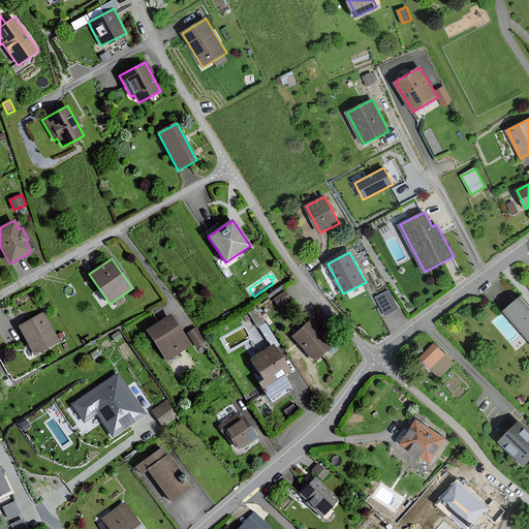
[(290,300),(284,291),(274,299),(279,307),(290,300)]
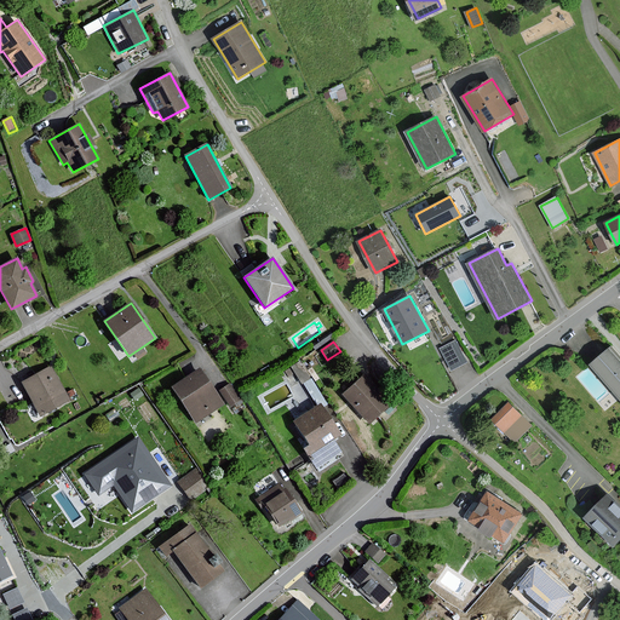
[(619,360),(610,348),(591,365),(619,399),(619,360)]
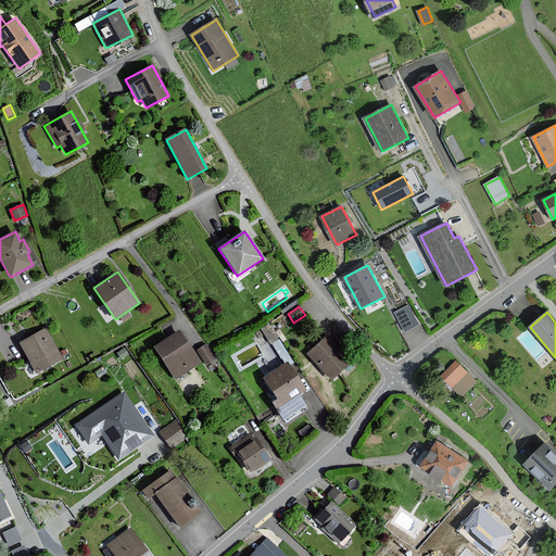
[(270,344),(278,339),(268,324),(261,329),(262,330),(256,333),(258,338),(264,335),(270,344)]
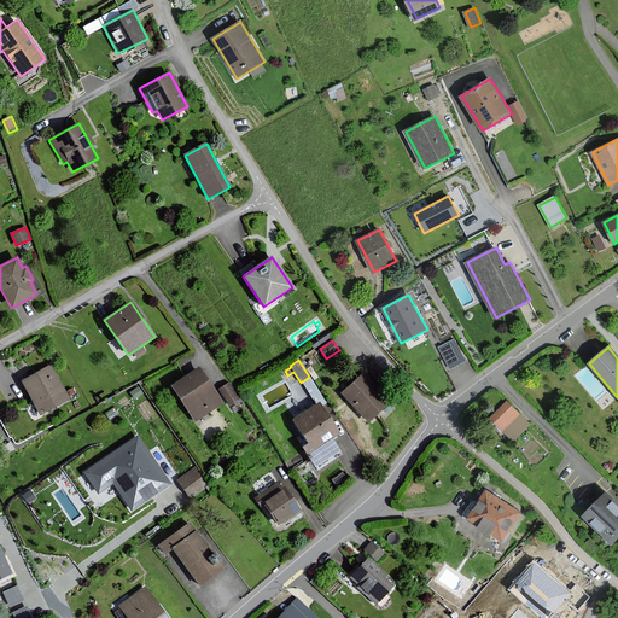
[(51,366),(22,382),(40,415),(69,401),(51,366)]
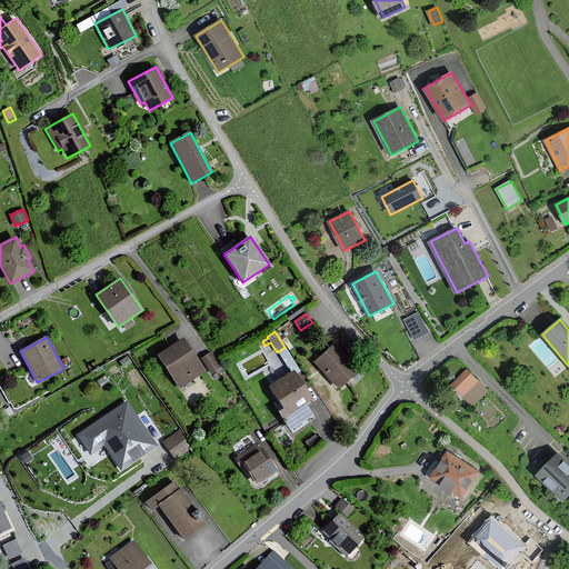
[(182,339),(158,356),(179,388),(205,371),(182,339)]
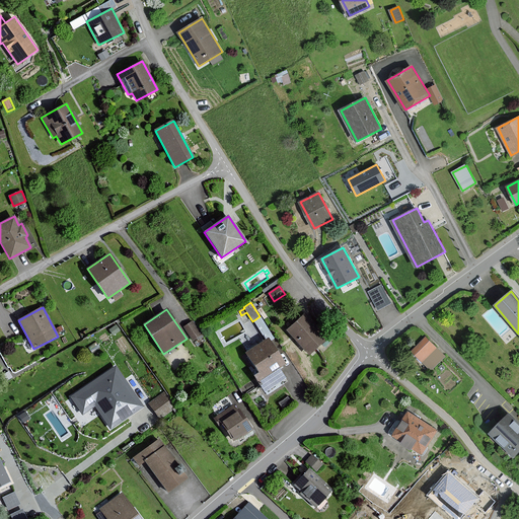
[(305,314),(287,329),(308,354),(326,338),(305,314)]
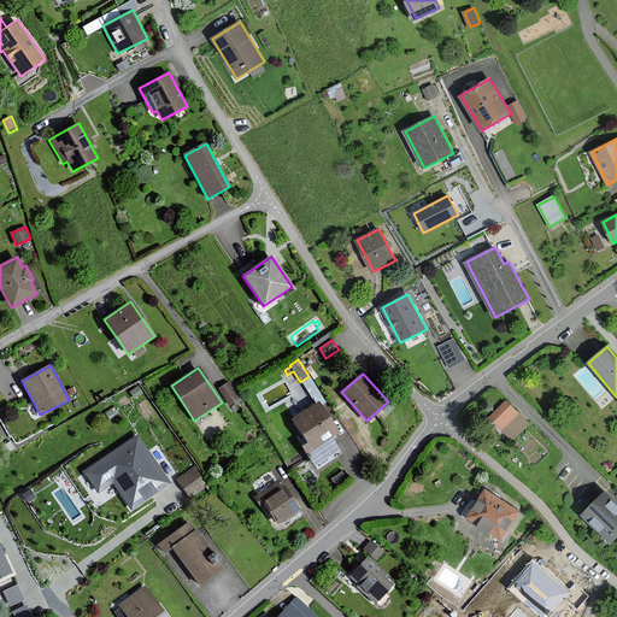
[(233,385),(223,391),(233,407),(242,401),(233,385)]
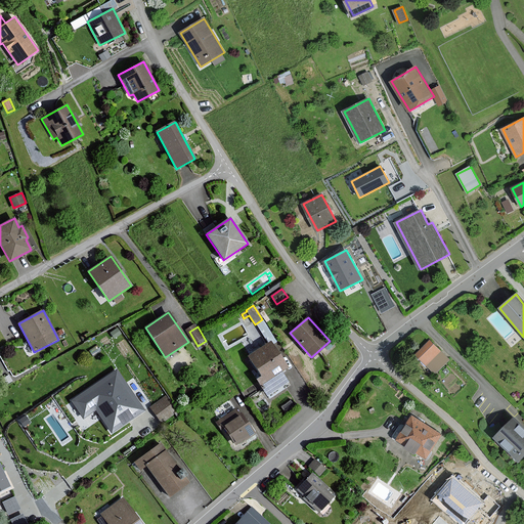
[(450,359),(431,340),(419,353),(437,372),(450,359)]
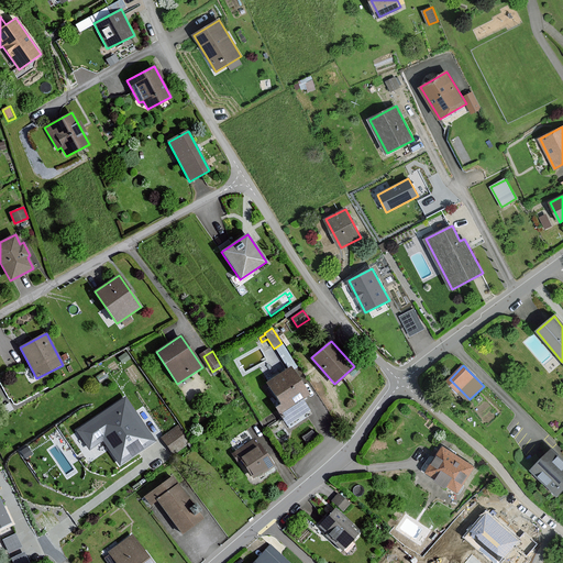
[(290,368),(266,384),(285,411),(282,414),(284,417),(282,419),(286,426),(309,411),(302,400),(308,396),(290,368)]
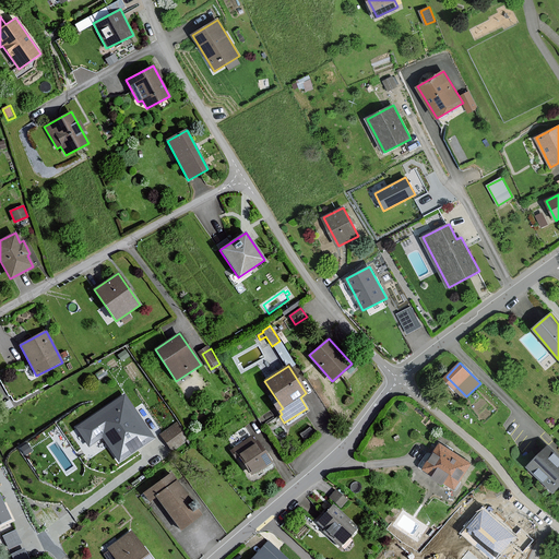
[(123,395),(75,427),(90,448),(103,439),(118,462),(153,438),(123,395)]
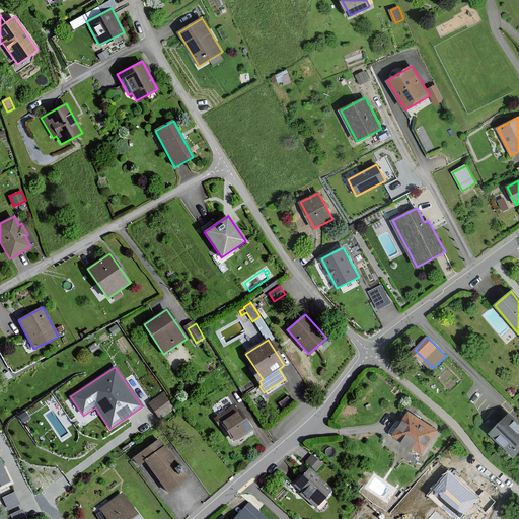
[(174,406),(163,393),(149,404),(160,418),(174,406)]
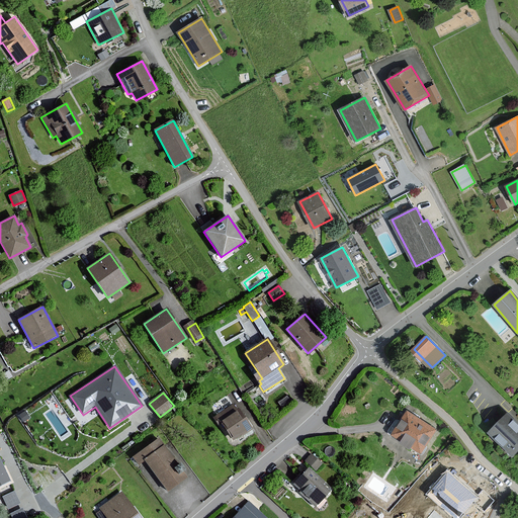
[(233,404),(216,415),(232,441),(251,429),(239,409),(237,410),(233,404)]
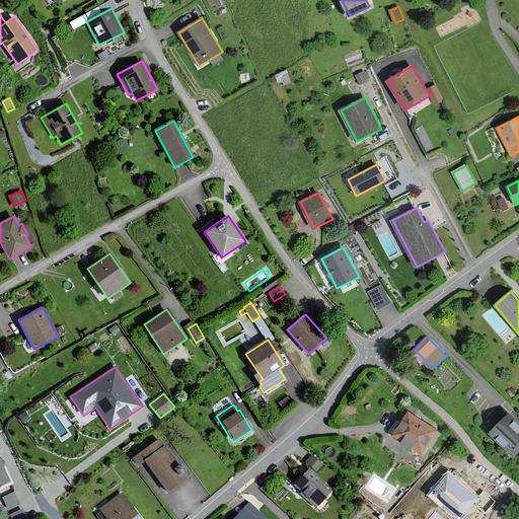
[(410,412),(394,437),(425,454),(440,430),(410,412)]
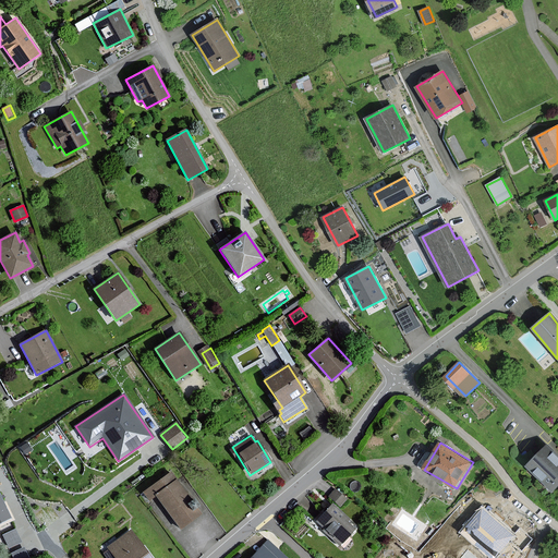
[(557,456),(547,446),(528,465),(552,490),(557,483),(557,456)]
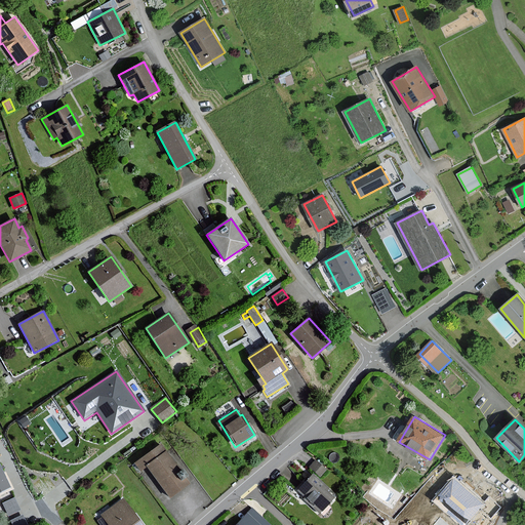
[(179,472),(160,445),(134,463),(140,472),(147,468),(168,498),(188,484),(184,479),(187,477),(182,471),(179,472)]
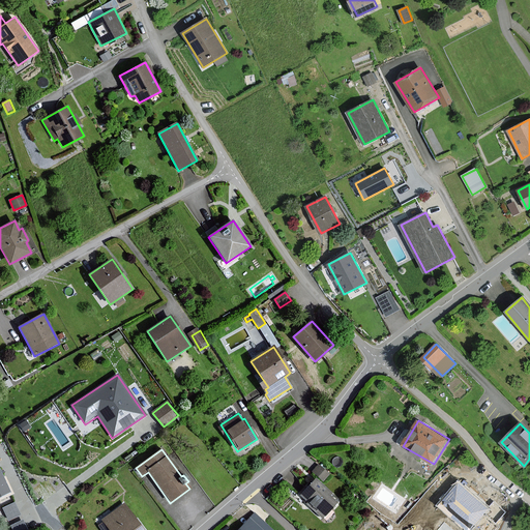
[(318,464),(311,472),(323,482),(330,474),(318,464)]
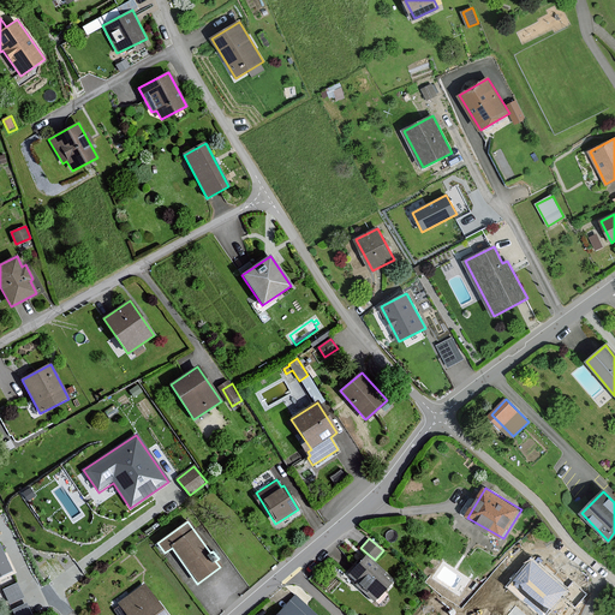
[(0,545),(0,575),(12,571),(4,553),(0,545)]
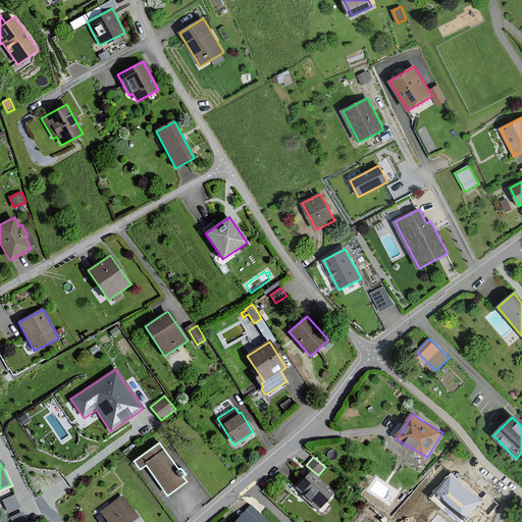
[(311,472),(296,487),(318,508),(333,492),(311,472)]
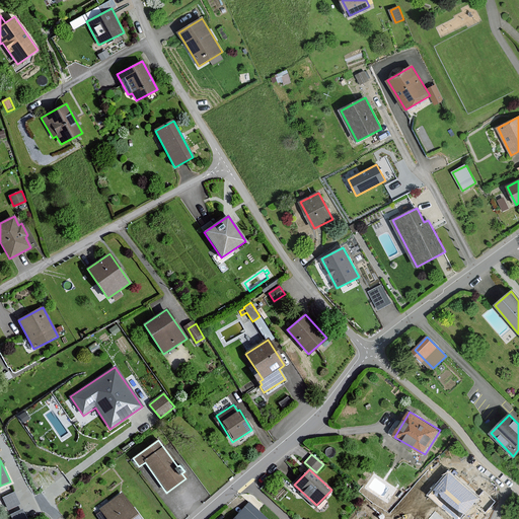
[(458,518),(477,499),(448,472),(430,495),(457,518),(458,518)]
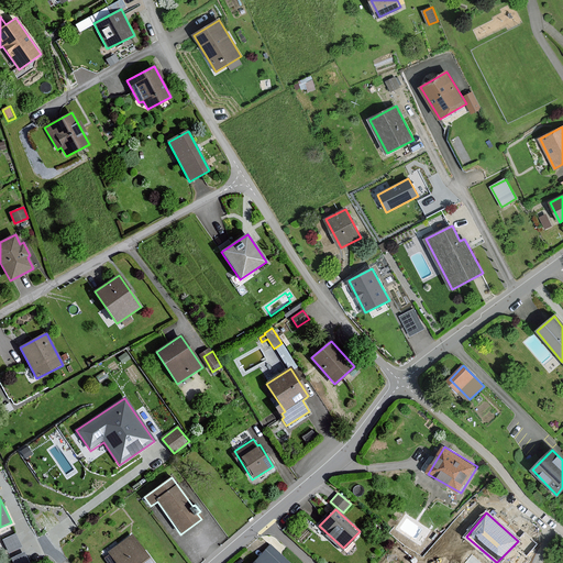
[(21,547),(15,534),(3,540),(9,552),(21,547)]
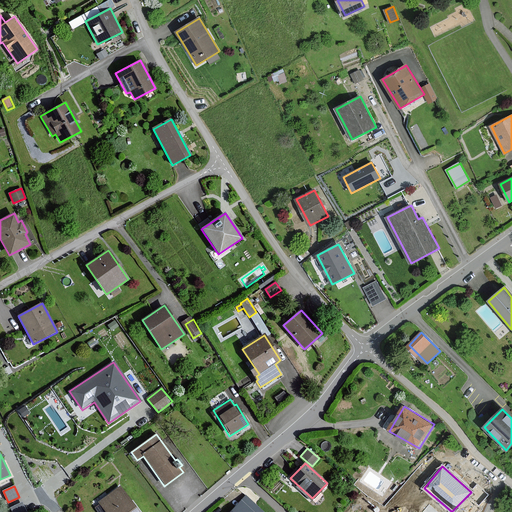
[(140,511),(120,486),(99,502),(106,511),(140,511)]
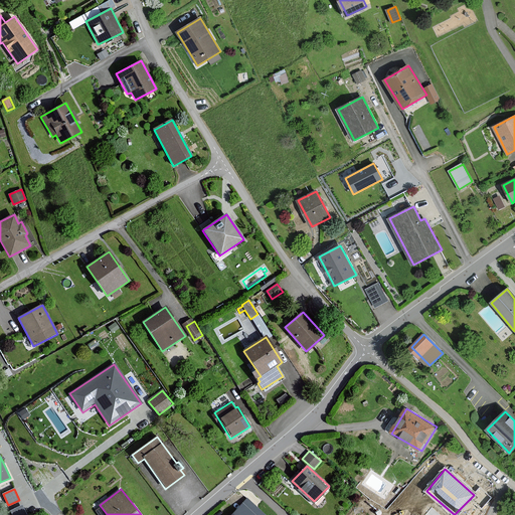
[(264,514),(247,499),(232,514),(264,514)]
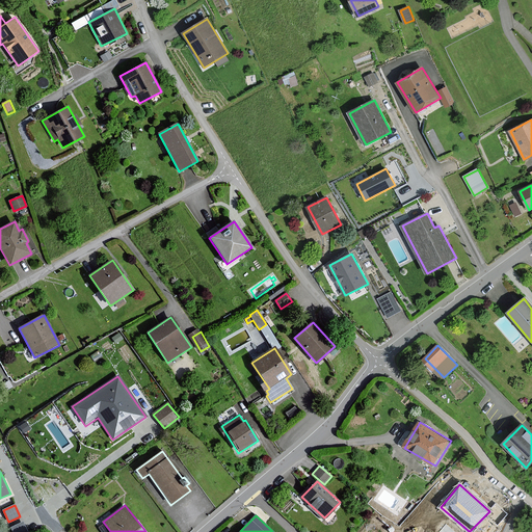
[(27,531),(23,523),(11,527),(14,531),(27,531)]
